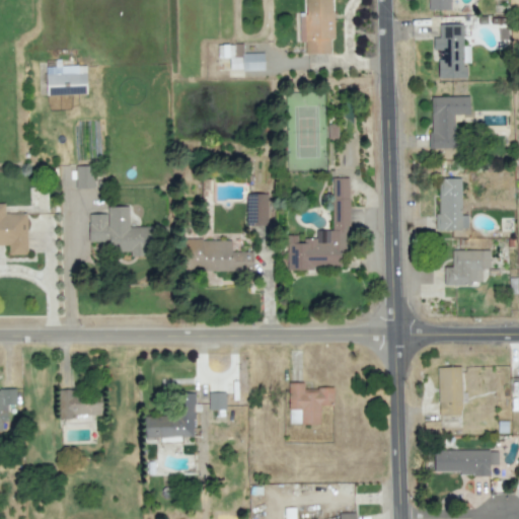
[(305,0),(306,14),(299,15),(299,42),(304,42),(305,54),(330,53),(329,39),(334,39),(332,0),(305,0)]
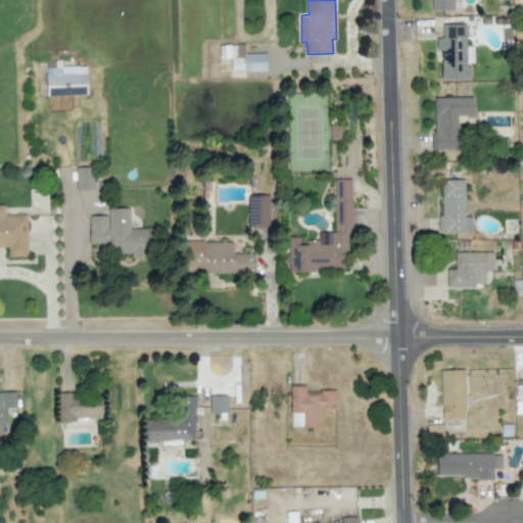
[(454,0),(430,0),(431,10),(454,9),(454,0)]
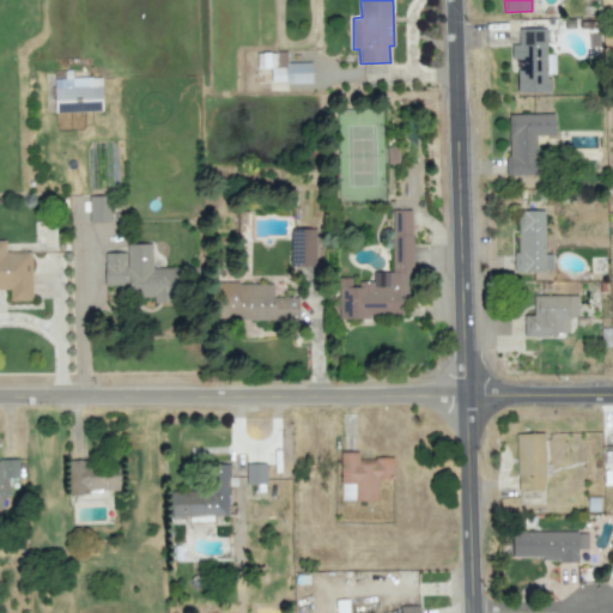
[(311,83),(311,62),(286,62),(286,52),(256,53),(258,68),(271,68),(271,83),(311,83)]
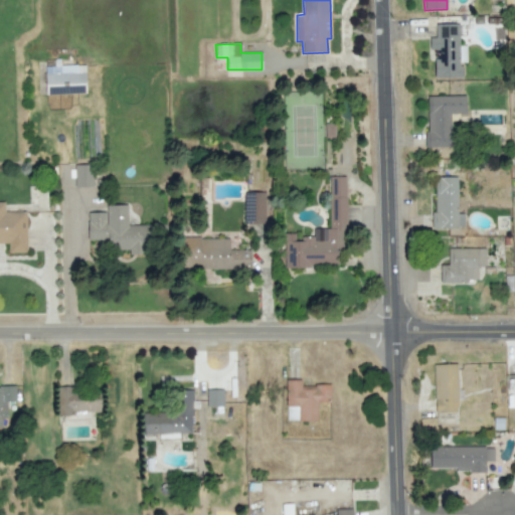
[(45,66),(45,95),(86,94),(84,64),(57,65),(45,66)]
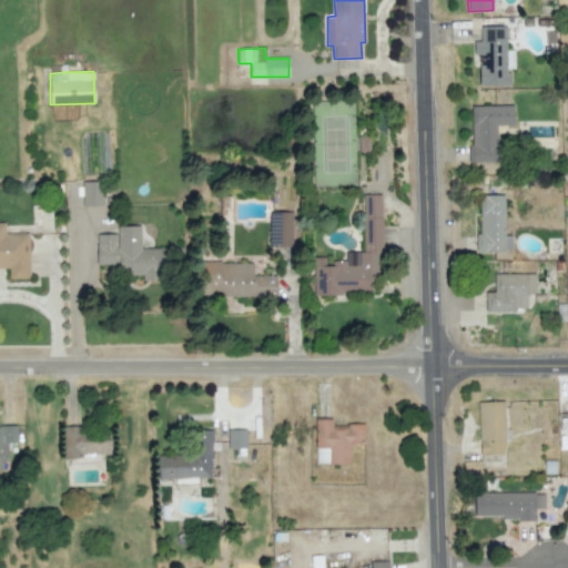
[(470,162),(497,161),(496,125),(513,125),(513,105),(470,105),(470,162)]
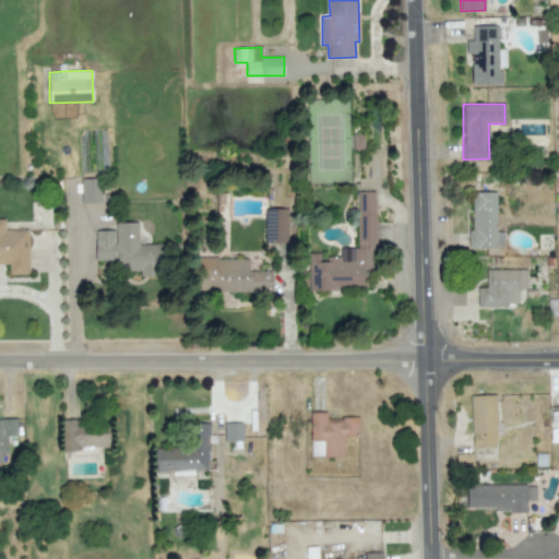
[(353,149),(364,149),(364,133),(354,133),(353,149)]
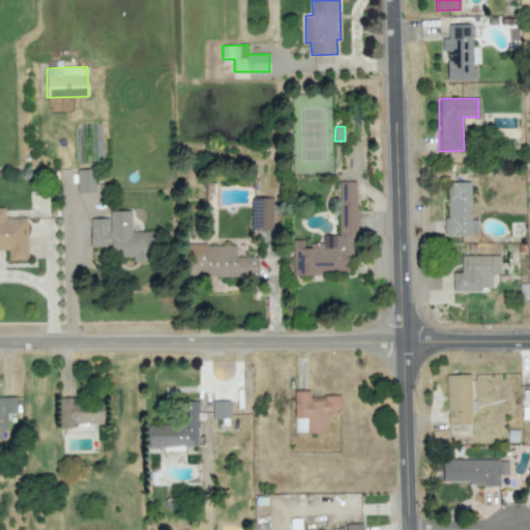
[(96,192),(95,169),(77,170),(77,193),(96,192)]
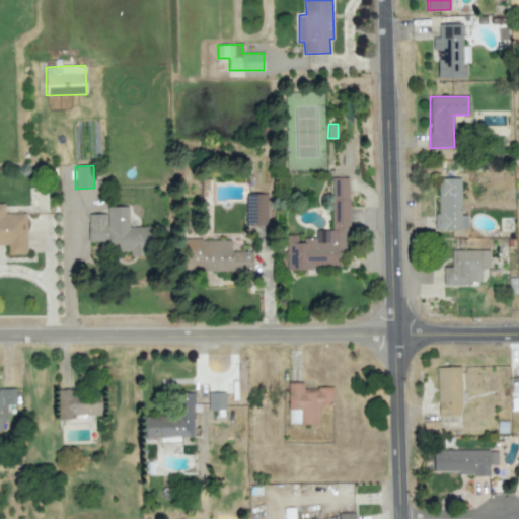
[(287,270),(312,270),(312,267),(349,266),(348,177),(331,178),(332,230),(315,230),(316,238),(303,238),(303,242),(297,242),(297,235),(286,235),(287,270)]
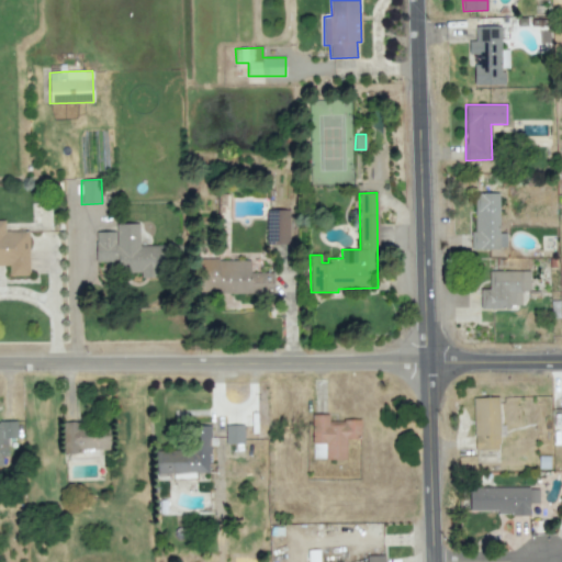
[(471,249),(506,248),(506,233),(499,233),(498,193),(474,193),(475,232),(471,233),(471,249)]
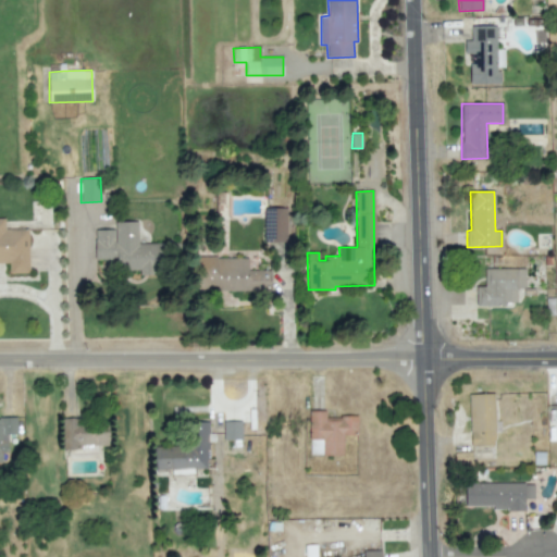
[(28,229),(4,229),(4,219),(0,218),(0,262),(9,263),(10,273),(28,273),(28,229)]
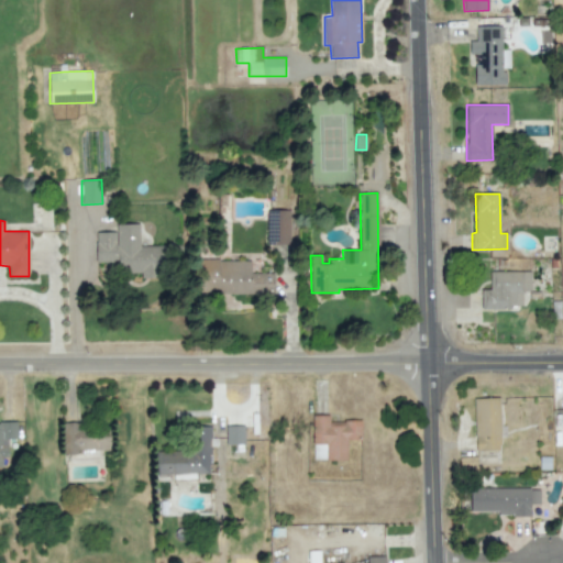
[(96,262),(118,262),(118,273),(141,273),(141,278),(161,278),(161,245),(140,245),(140,224),(116,224),(116,232),(96,232),(96,262)]
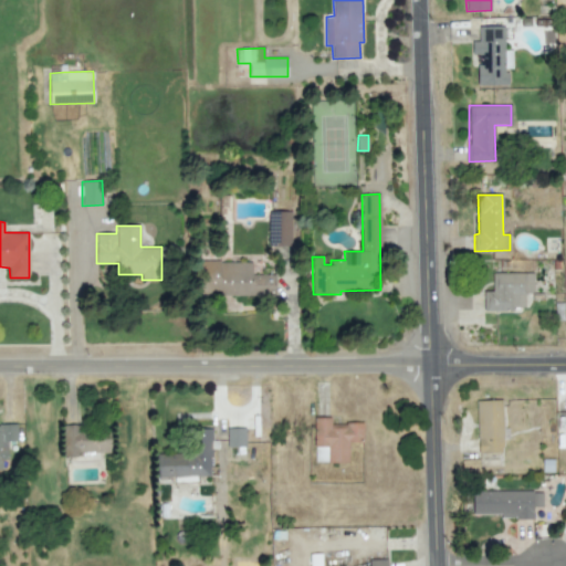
[(252,261),(199,261),(199,295),(274,295),(274,274),(252,274),(252,261)]
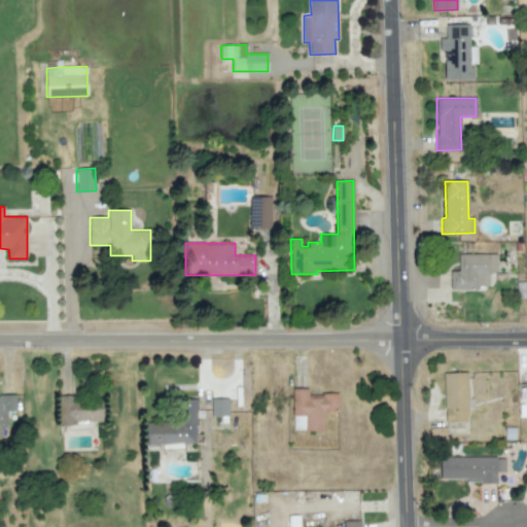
[(496,253),(458,254),(459,271),(450,271),(450,288),(489,288),(489,273),(497,273),(496,253)]
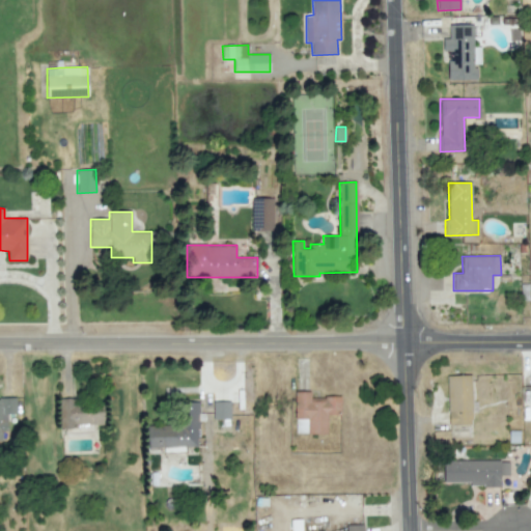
[(472,424),(471,374),(447,375),(448,425),(472,424)]
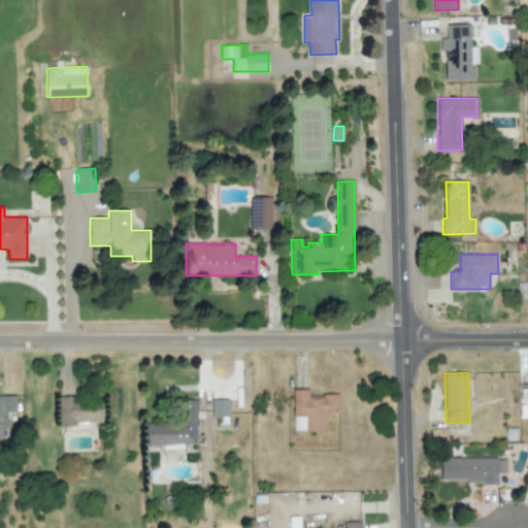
[(338,395),(308,395),(308,389),(293,389),(293,431),(325,431),(325,413),(338,413),(338,395)]
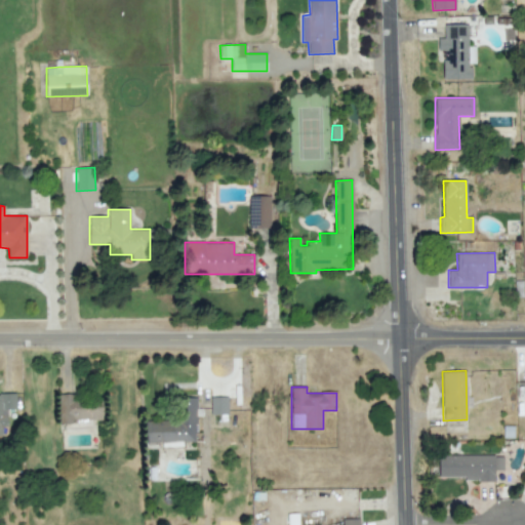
[(59,394),(58,420),(103,421),(103,402),(78,401),(78,394),(59,394)]
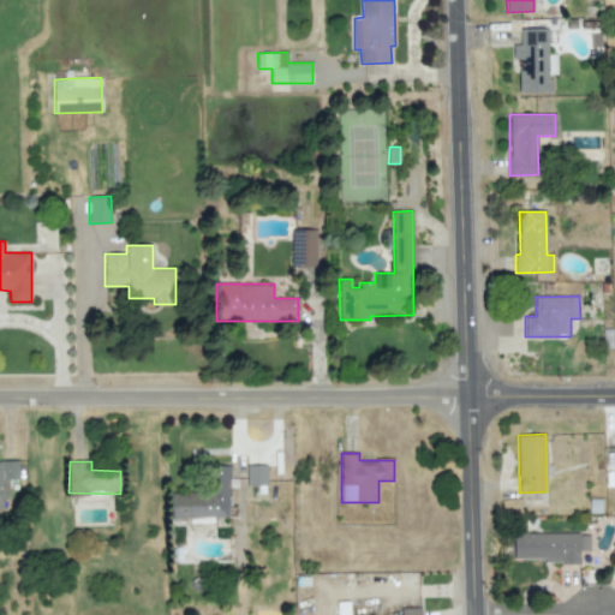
[(171,494),(172,519),(231,517),(228,465),(207,466),(208,491),(171,494)]
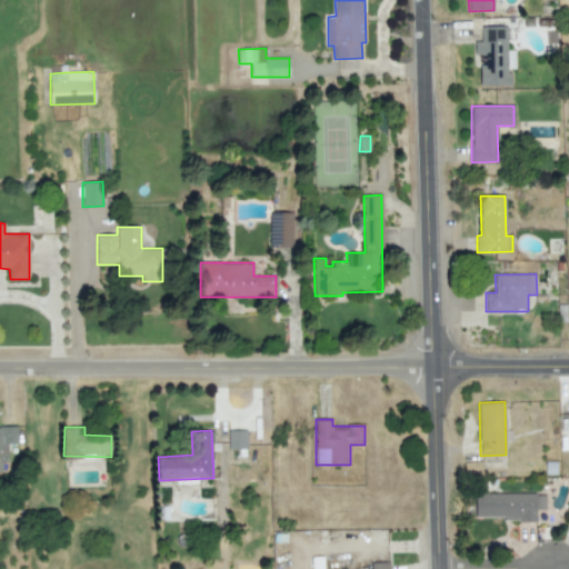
[(229,449),(247,449),(247,430),(228,430),(229,449)]
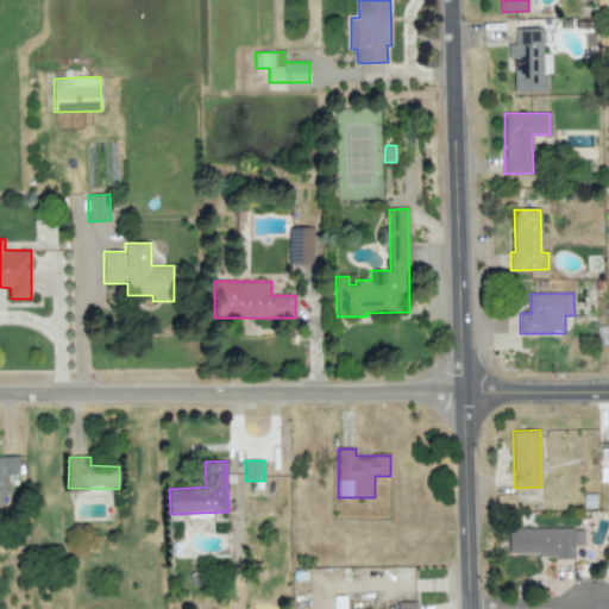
[(509,556),(573,556),(573,545),(583,545),(583,527),(509,528),(509,556)]
